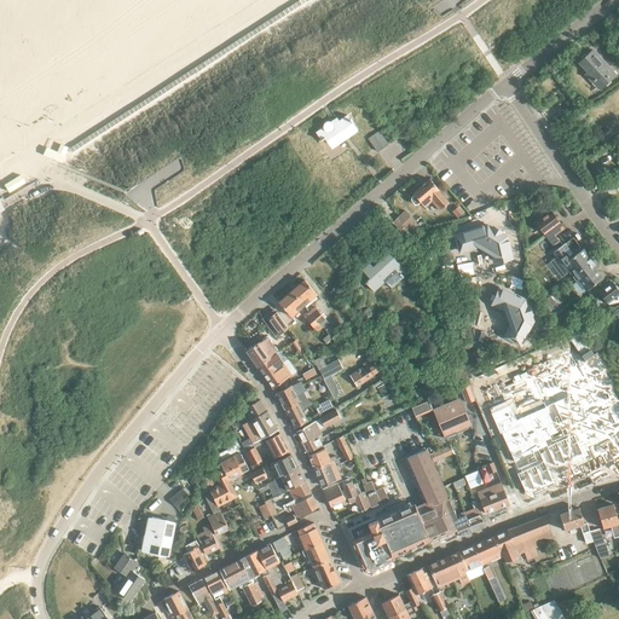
[(602,87),(615,75),(593,51),(579,63),(588,71),(584,75),(593,82),(595,80),(602,87)]
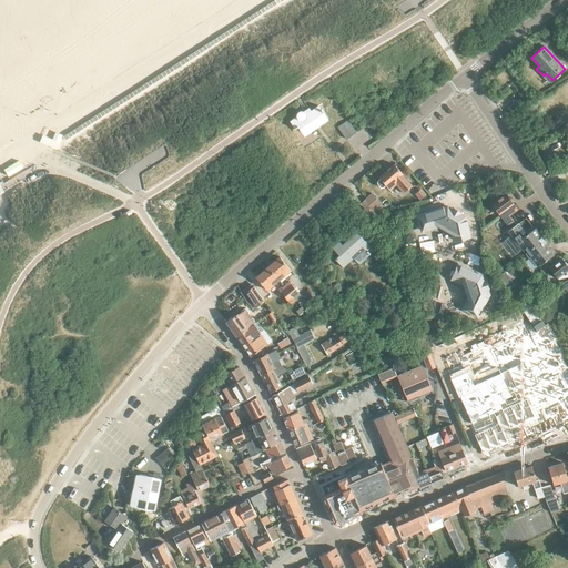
[(320,125),(327,120),(318,105),(303,117),(301,113),(290,121),(295,129),(297,127),(302,132),(314,124),(313,123),(316,121),(320,125)]
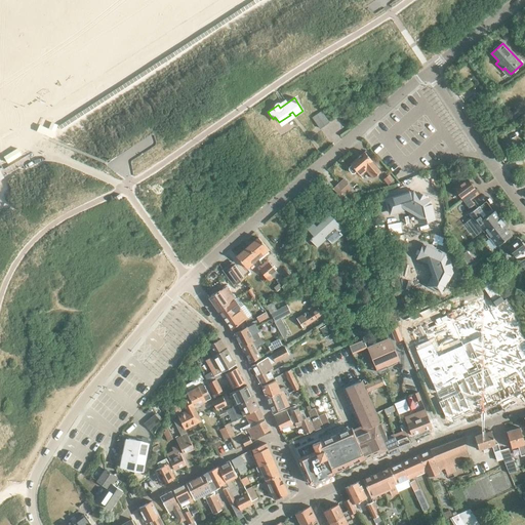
[(320,128),(328,122),(320,111),(312,117),(320,128)]
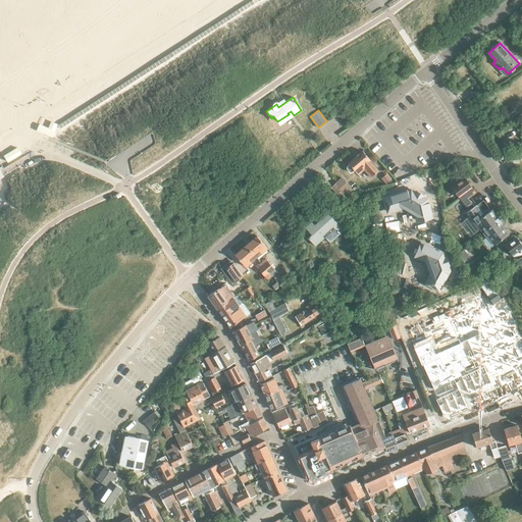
[(347,166),(347,169),(349,172),(352,172),(354,170),(356,172),(361,167),(370,177),(377,171),(369,161),(369,160),(362,151),(348,163),(349,164),(347,166)]
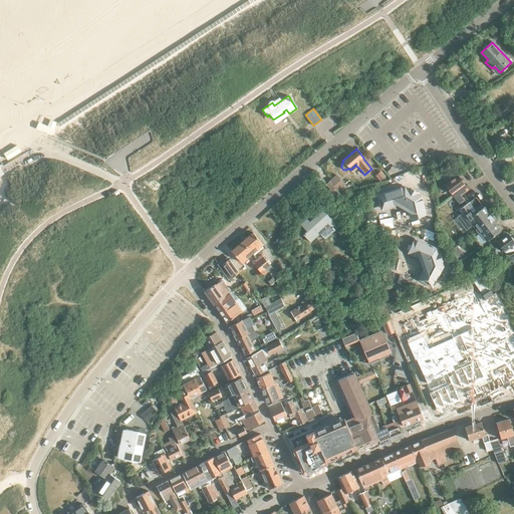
[(381,171),(375,176),(379,181),(380,182),(381,181),(386,177),(381,171)]
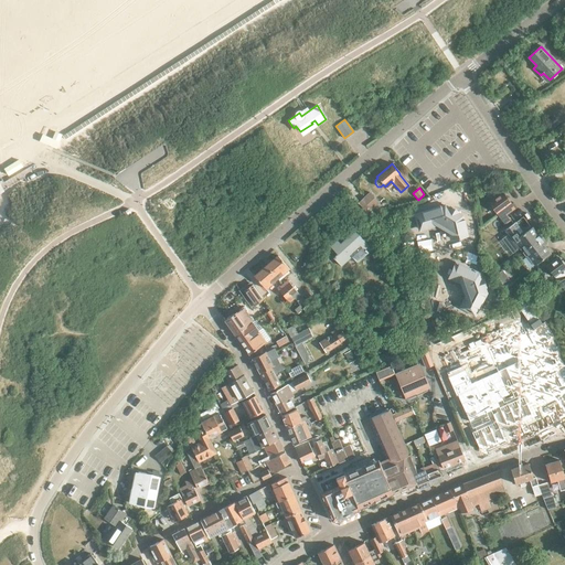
[(370,192),(358,202),(368,213),(370,210),(371,211),(373,211),(371,209),(379,202),(370,192)]
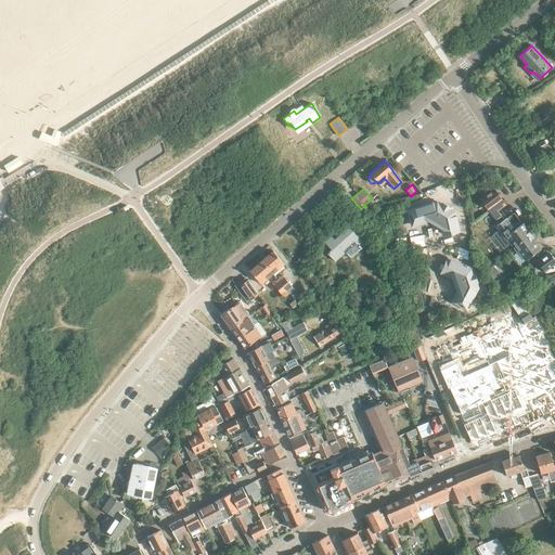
[(493,190),(480,199),(491,214),(505,204),(493,190)]
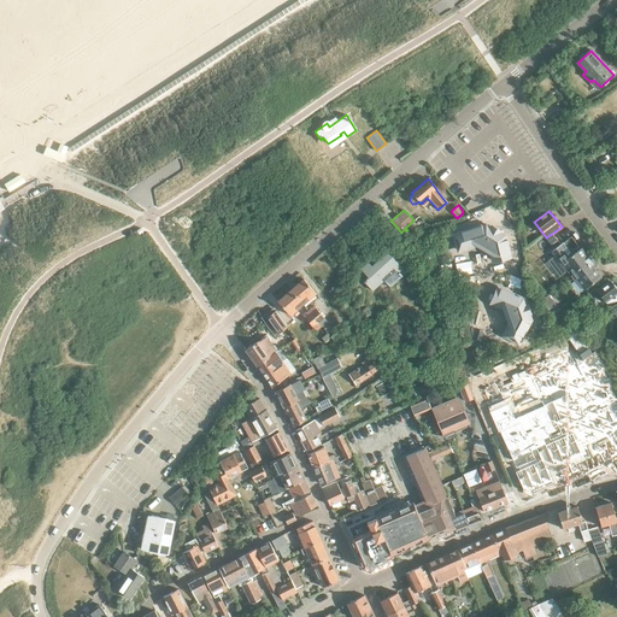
[(486,222),(452,231),(459,253),(479,248),(488,253),(494,269),(518,259),(509,233),(486,222)]
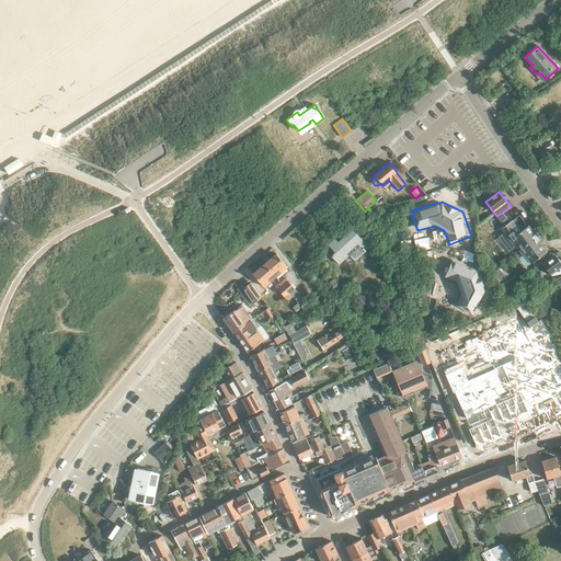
[(507,236),(503,239),(512,250),(516,247),(518,250),(538,236),(534,229),(531,231),(528,226),(519,231),(514,222),(503,230),(507,236)]
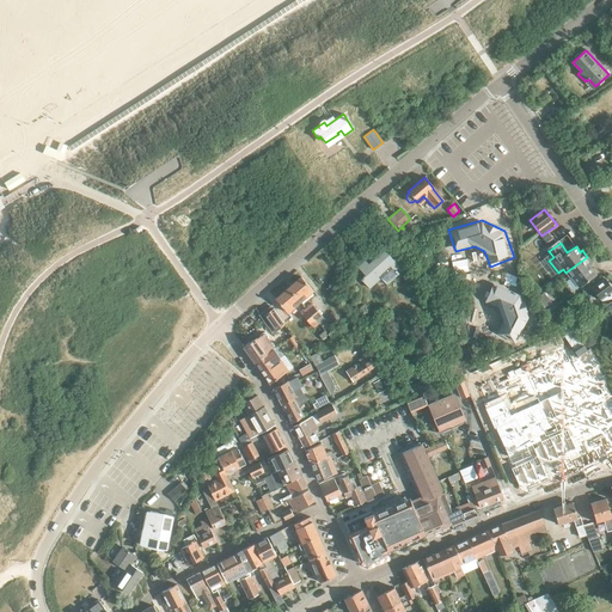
[(365,261),(357,267),(365,275),(360,279),(368,288),(380,279),(386,285),(402,270),(389,255),(386,257),(381,252),(368,264),(365,261)]
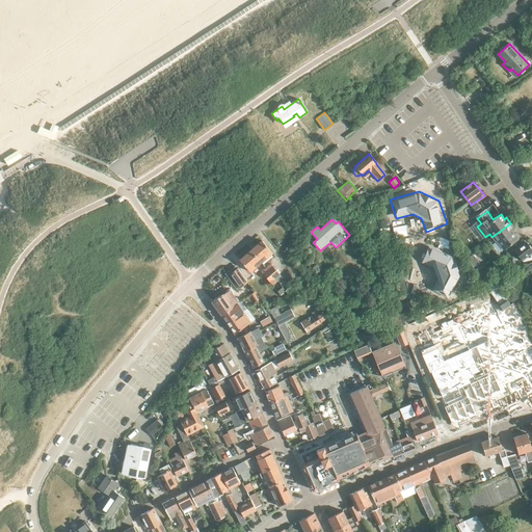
[(510,223),(491,237),(495,241),(497,240),(504,249),(517,239),(511,232),(514,229),(510,223)]
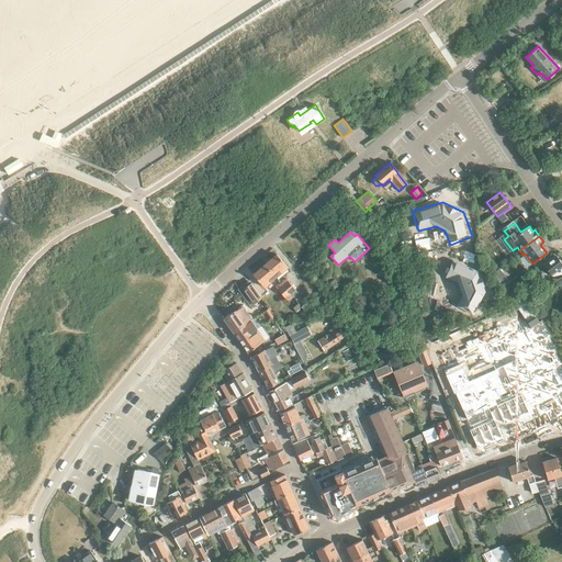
[(276,255),(265,265),(276,278),(287,268),(276,255)]
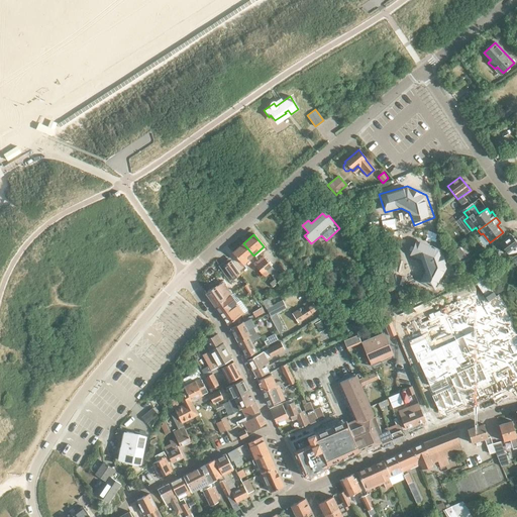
[(418,235),(409,252),(424,260),(428,269),(423,281),(443,289),(451,267),(444,247),(418,235)]
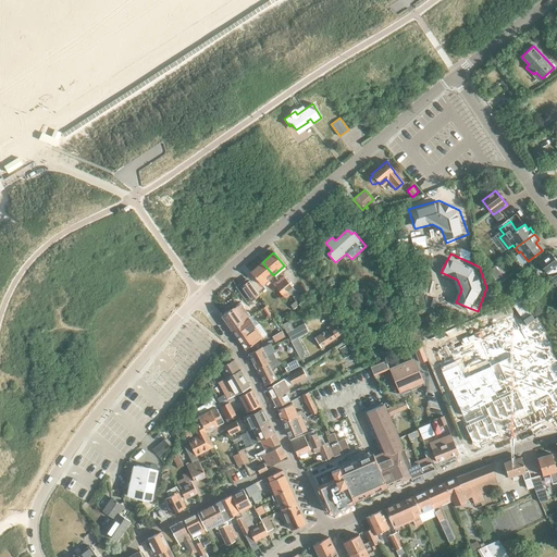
[(556,262),(551,254),(539,262),(546,273),(549,271),(551,273),(556,271),(556,262)]
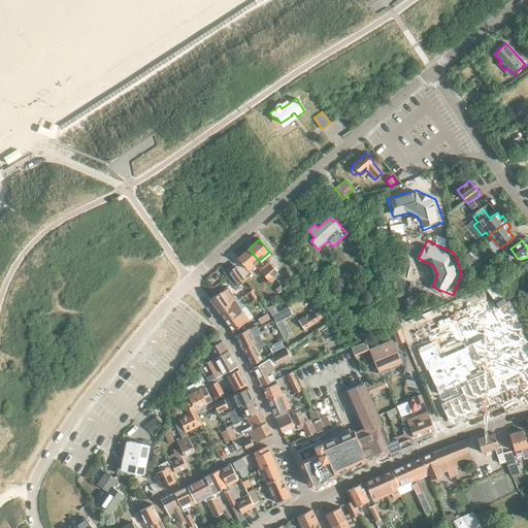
[(249,249),(237,258),(248,270),(259,261),(249,249)]
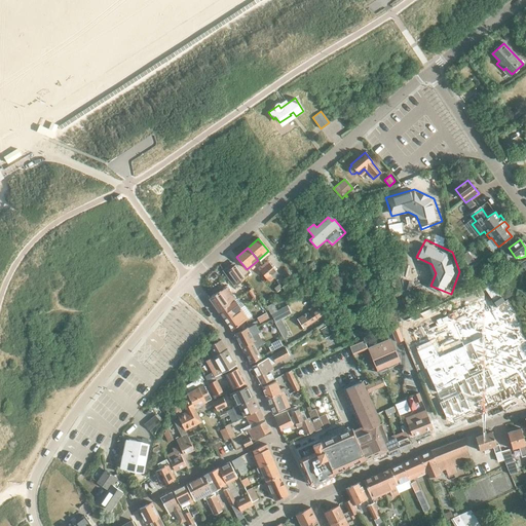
[(265,263),(263,265),(274,278),(278,274),(269,263),(266,265),(265,263)]
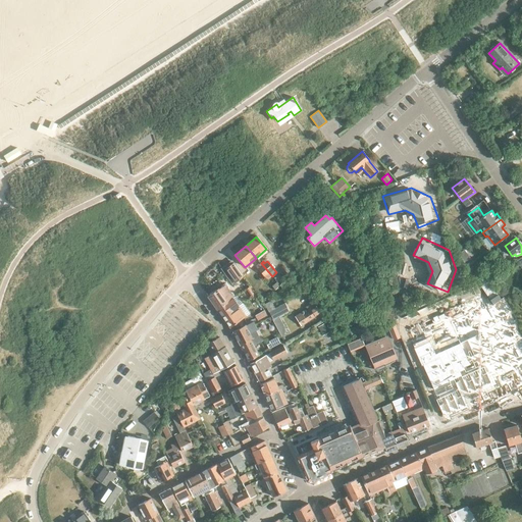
[(233,263),(224,269),(230,278),(228,280),(231,284),(244,276),(237,266),(233,263)]
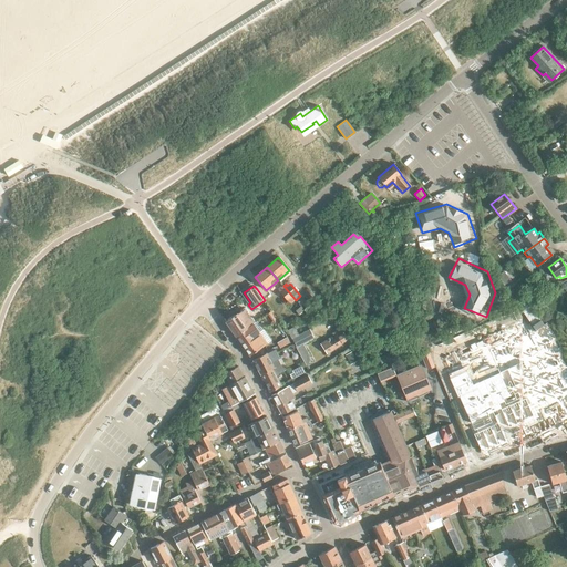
[(284,290),(280,292),(290,305),(296,300),(284,286),(281,288),(284,290)]
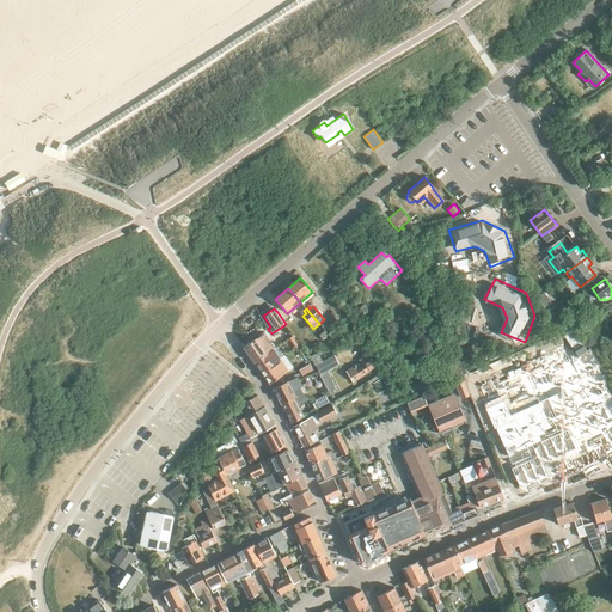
[(335,328),(328,335),(330,337),(332,341),(334,338),(337,342),(344,335),(340,329),(337,331),(335,328)]
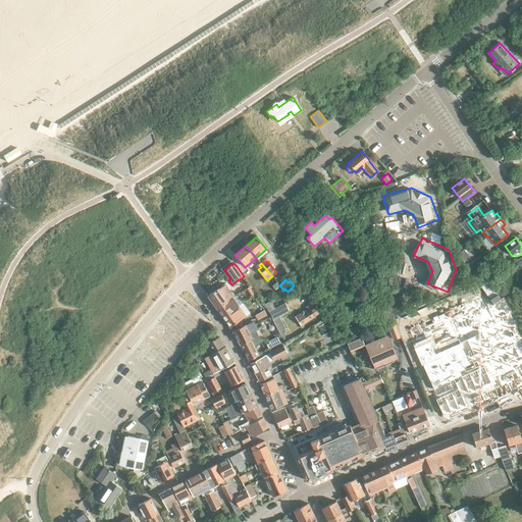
[(209,296),(208,296),(217,309),(227,302),(227,301),(232,298),(235,297),(232,293),(230,293),(227,289),(227,286),(225,283),(223,283),(220,285),(220,288),(218,289),(213,292),(212,292),(209,294),(209,295),(209,296)]
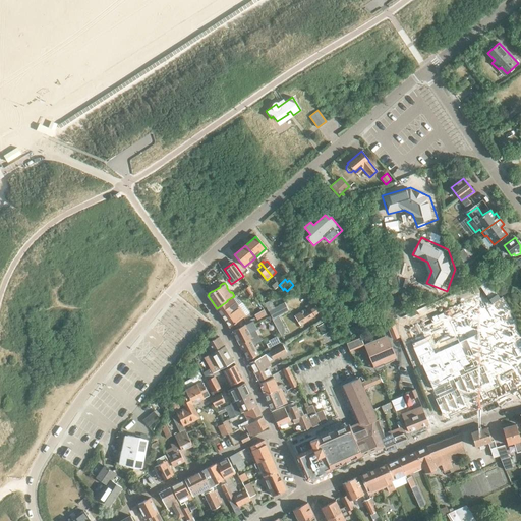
[(279,291),(273,294),(276,299),(282,296),(279,291)]
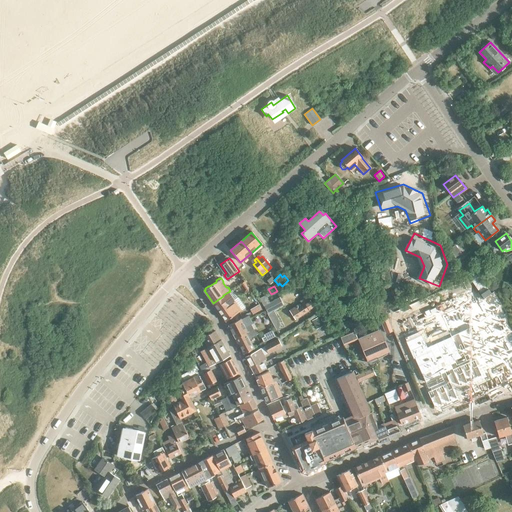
[(223,296),(213,303),(218,311),(234,300),(229,292),(230,291),(228,292),(223,295),(223,296)]
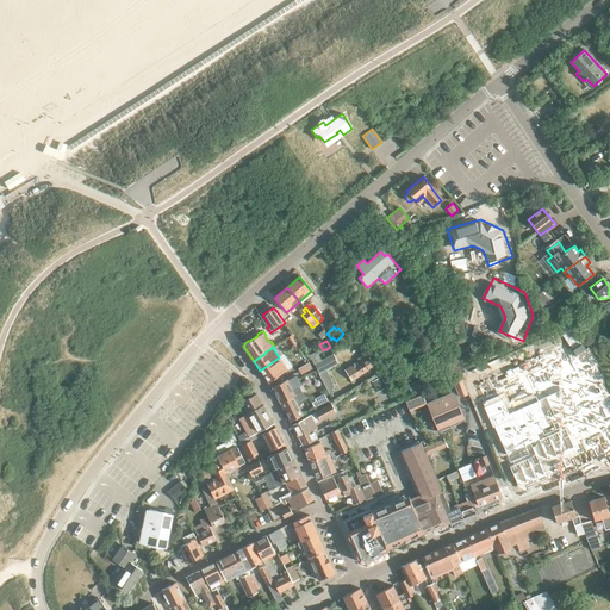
[(317,352),(310,355),(315,365),(317,369),(328,391),(329,393),(337,388),(327,371),(337,365),(332,355),(322,361),(317,352)]
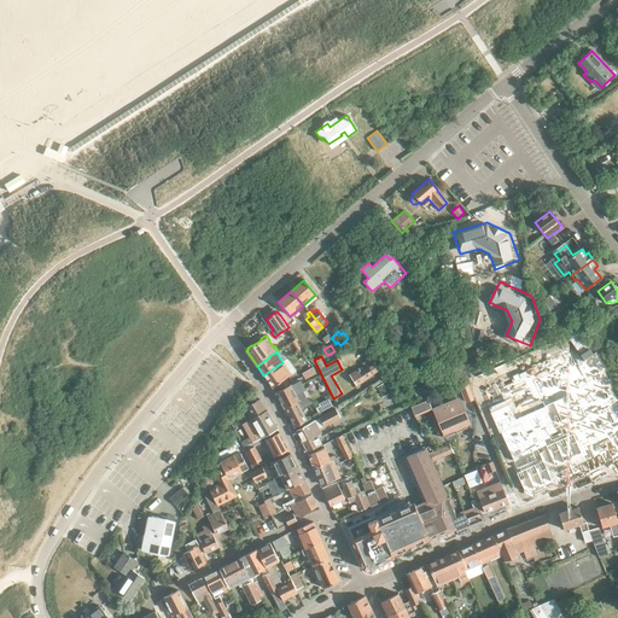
[(359,368),(349,375),(356,385),(379,369),(371,357),(362,363),(366,368),(362,371),(360,371),(359,368)]
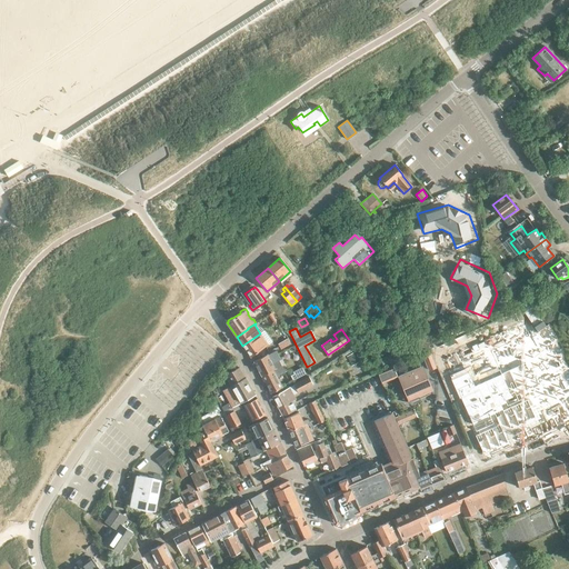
[(461,377),(451,381),(460,401),(462,400),(477,435),(479,433),(480,436),(476,438),(485,456),(509,446),(502,430),(509,427),(511,431),(536,420),(532,412),(568,396),(568,383),(561,366),(566,363),(565,351),(556,329),(541,337),(538,339),(533,330),(510,341),(511,342),(491,352),(502,375),(479,386),(477,381),(473,383),(469,373),(461,377)]
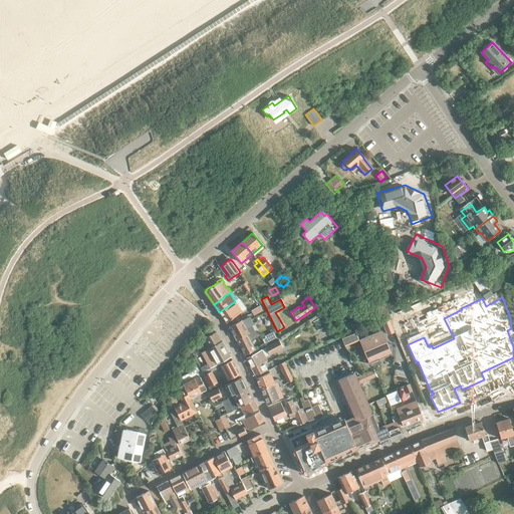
[(235,301),(219,312),(227,322),(246,308),(238,298),(235,301)]
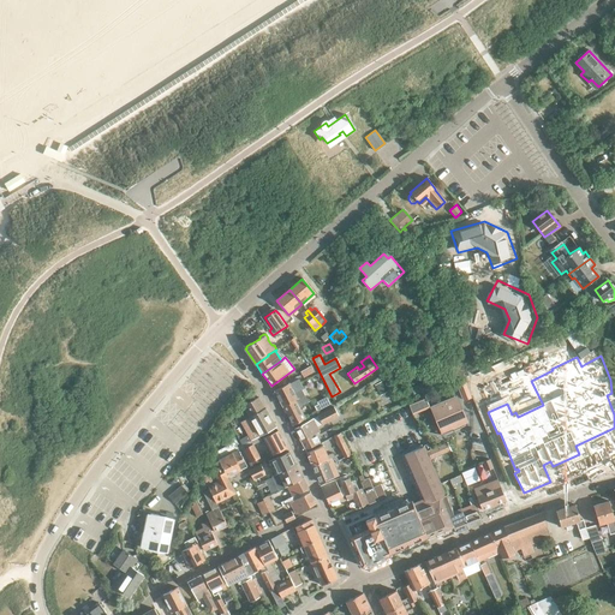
[(311,365),(300,371),(304,377),(314,371),(311,365)]
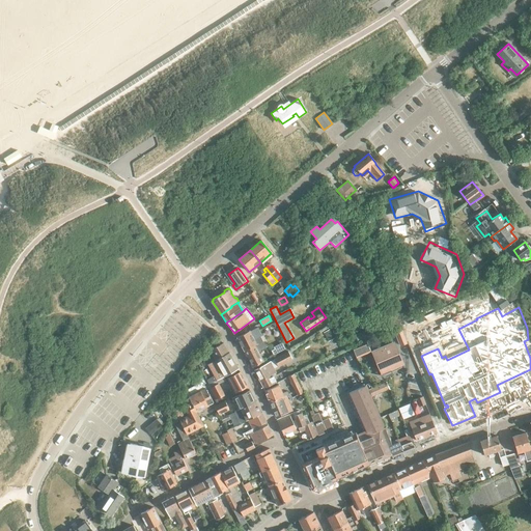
[(249,331),(238,337),(253,367),(263,361),(257,350),(266,345),(260,336),(261,335),(257,327),(250,331),(249,331)]
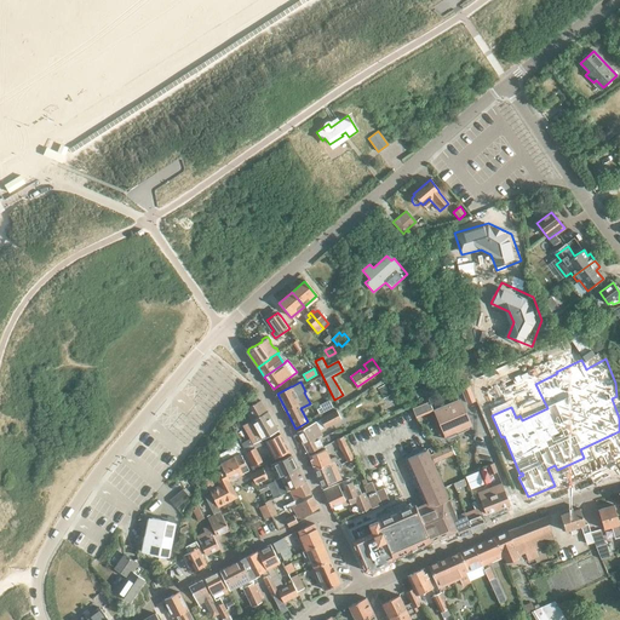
[(468,382),(459,385),(466,403),(475,400),(468,382)]
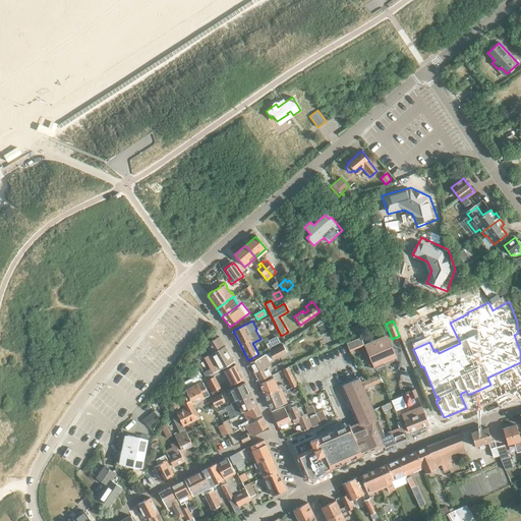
[(359,324),(347,329),(349,335),(361,331),(359,324)]
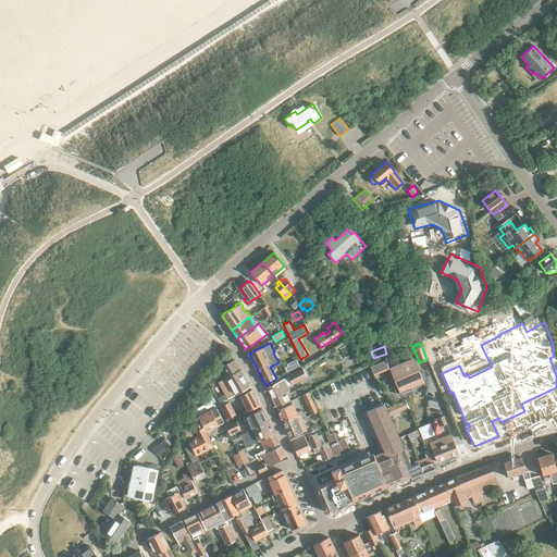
[(384,358),(369,364),(373,375),(388,369),(384,358)]
